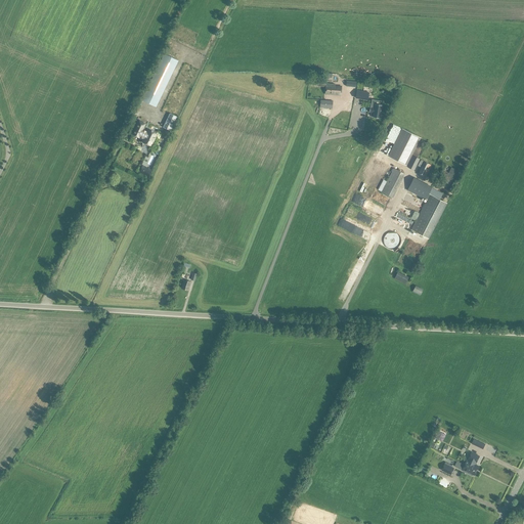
[(142,99),(156,105),(178,59),(164,53),(142,99)]
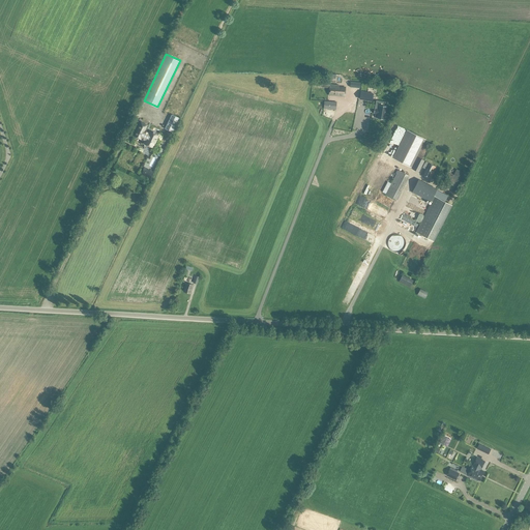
[(329,89),(329,95),(345,96),(345,87),(339,87),(339,85),(330,84),(330,86),(330,88),(329,89)]
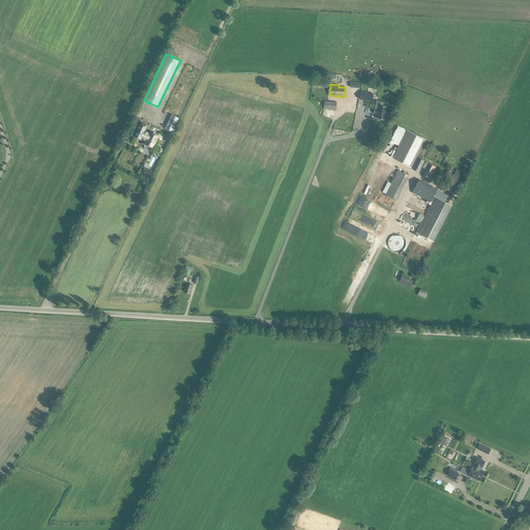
[(324,101),(324,109),(336,110),(336,101),(324,101)]
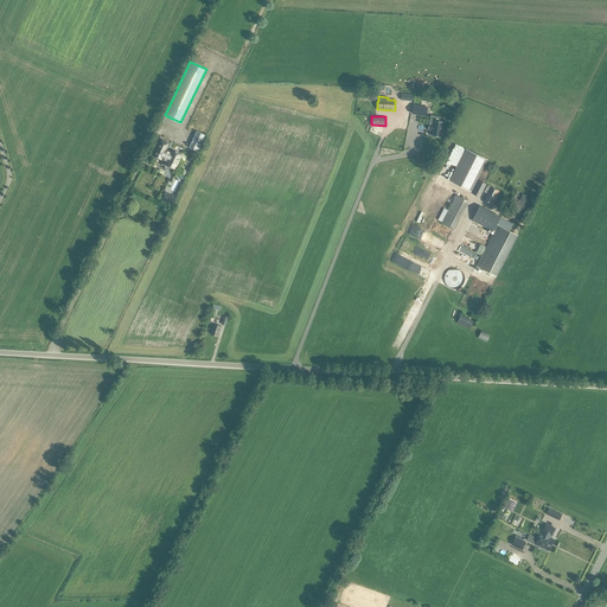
[(429,125),(428,129),(433,131),(432,135),(441,136),(443,122),(443,117),(435,116),(434,120),(433,126),(429,125)]
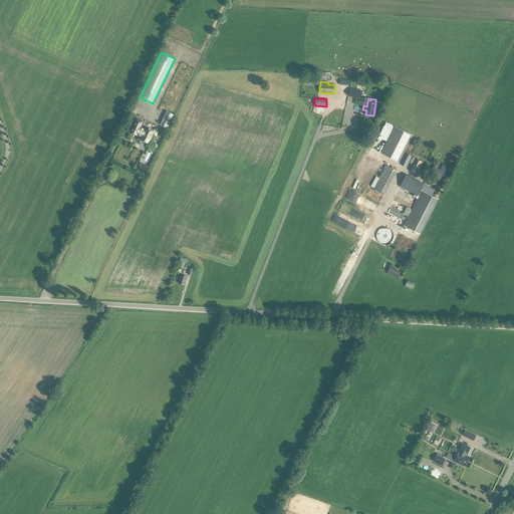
[(160,124),(167,129),(174,113),(167,110),(160,124)]
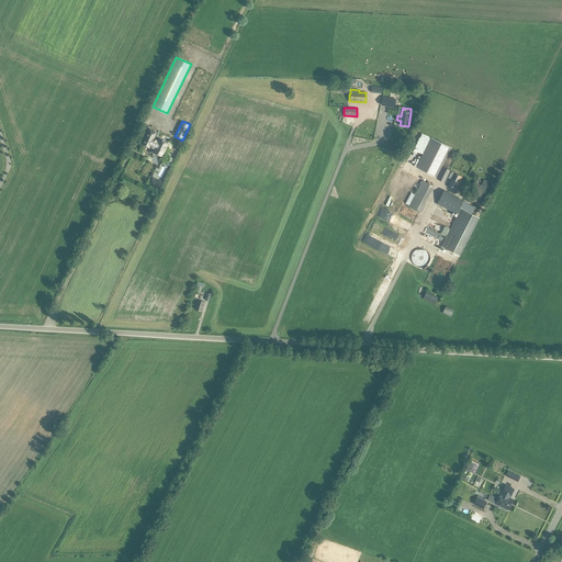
[(343,145),(349,127),(339,123),(333,141),(343,145)]
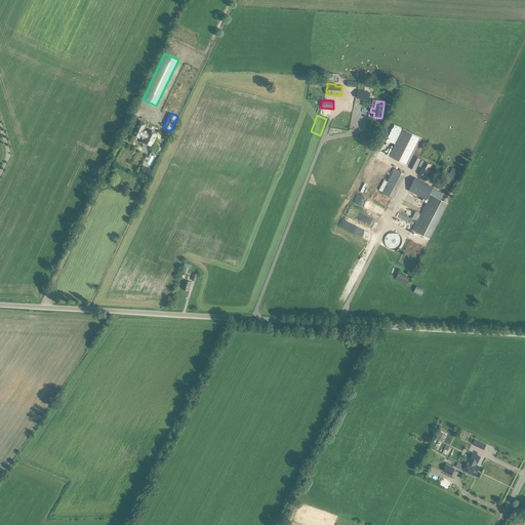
[(341,129),(345,118),(334,115),(331,126),(341,129)]
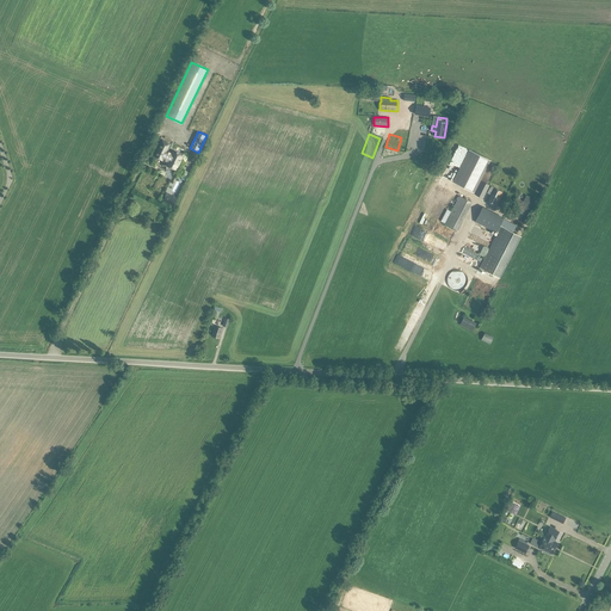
[(177,171),(184,156),(173,150),(172,153),(167,152),(171,144),(162,141),(154,156),(167,162),(166,166),(177,171)]
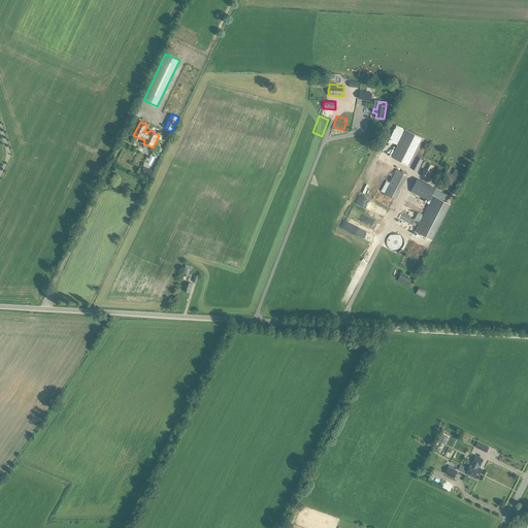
[(405,129),(402,135),(391,157),(409,166),(424,139),(405,129)]
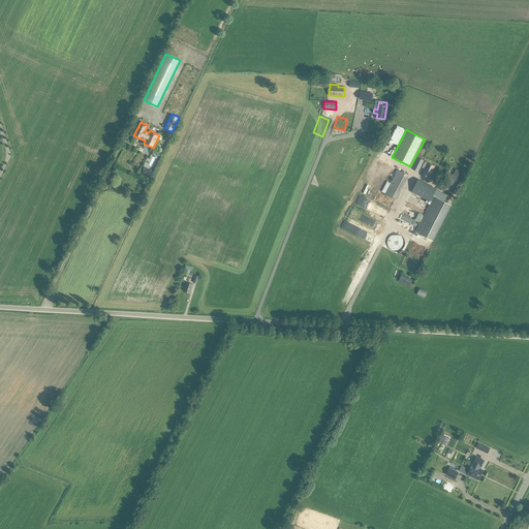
[(411,168),(418,172),(424,160),(417,157),(411,168)]
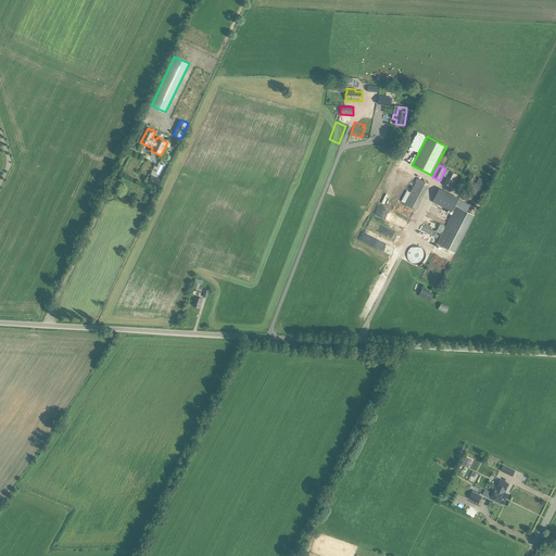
[(458,175),(446,169),(443,176),(444,177),(442,182),(452,188),(458,175)]
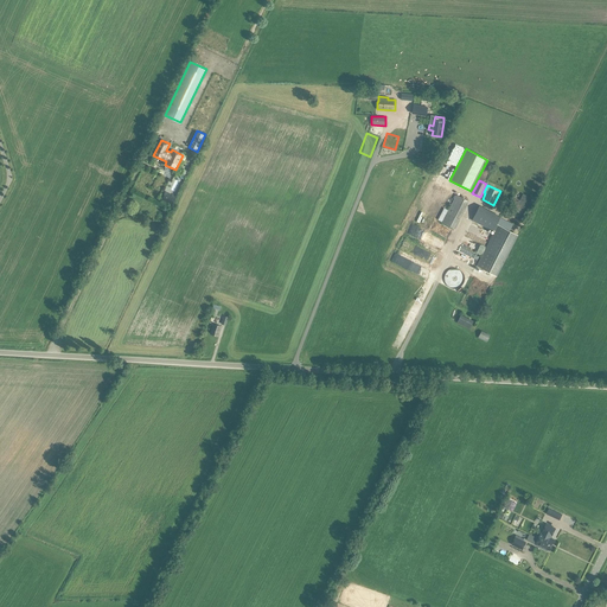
[(165,191),(161,200),(172,205),(177,197),(165,191)]
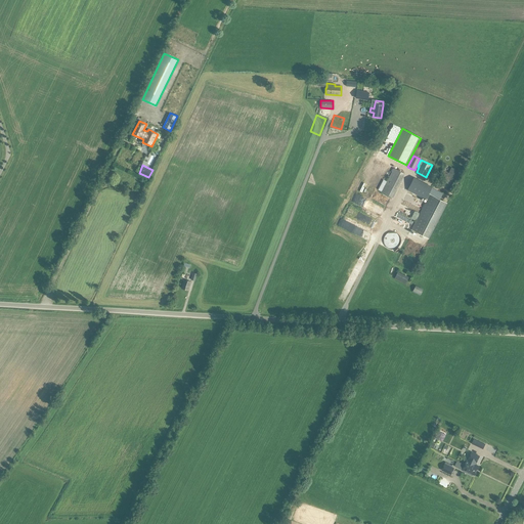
[(381,192),(392,198),(405,174),(394,168),(381,192)]
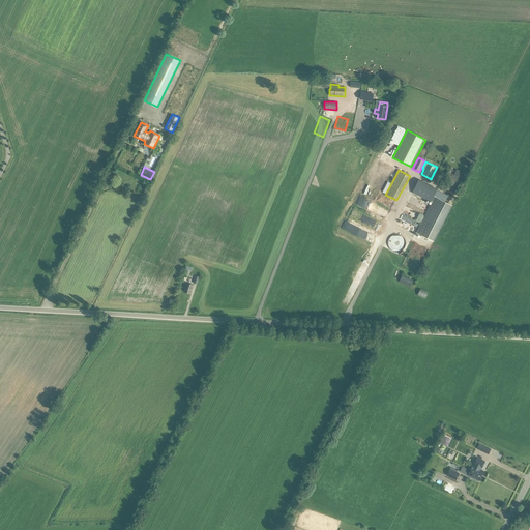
[(431,202),(437,188),(418,179),(412,193),(431,202)]
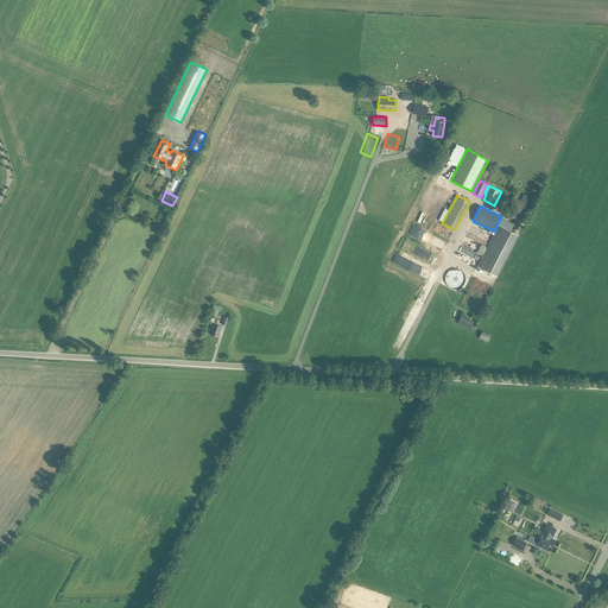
[(458,257),(467,263),(470,258),(457,248),(454,254),(458,258),(458,257)]
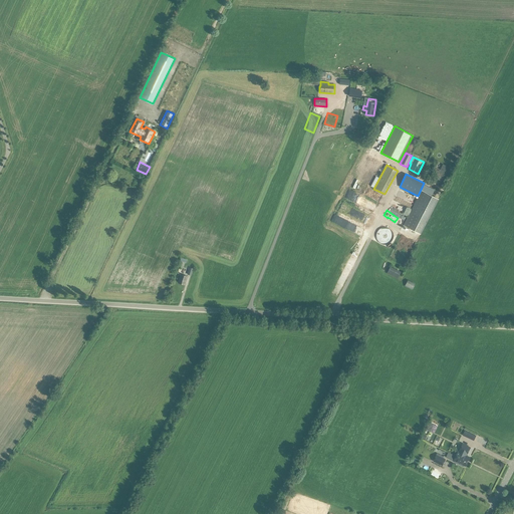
[(387,273),(398,278),(401,272),(391,266),(387,273)]
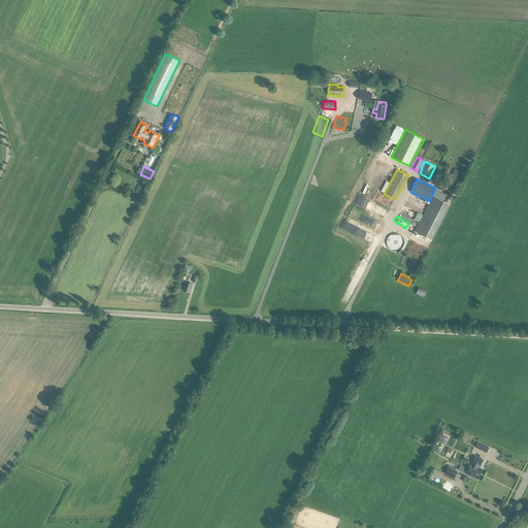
[(190,292),(192,284),(186,283),(184,291),(190,292)]
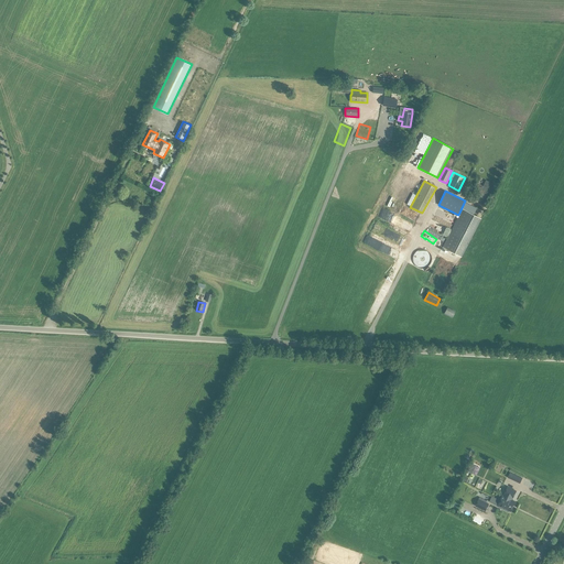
[(455,312),(447,307),(444,314),(452,318),(455,312)]
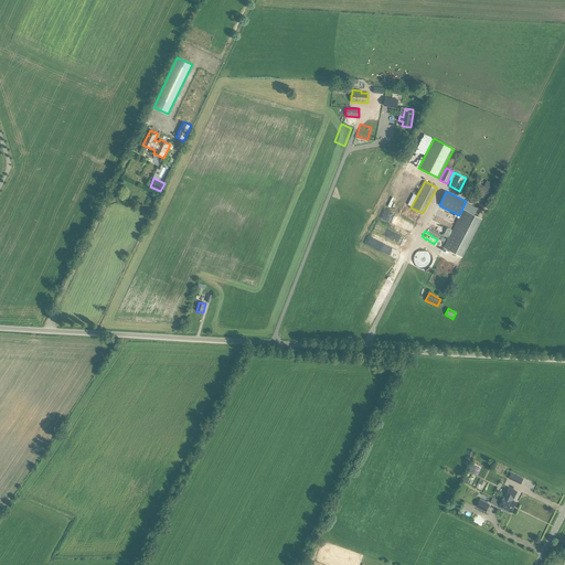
[(477,487),(484,490),(488,481),(480,478),(477,487)]
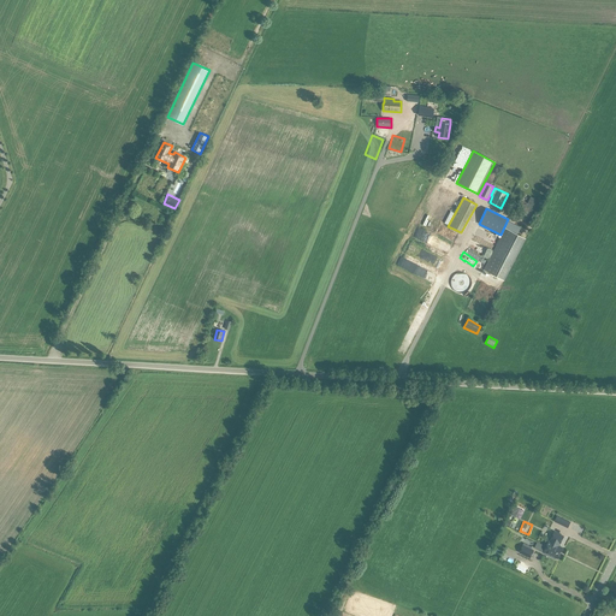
[(546,540),(544,545),(561,554),(563,548),(558,546),(560,544),(561,544),(564,537),(555,532),(551,539),(552,539),(550,542),(546,540)]
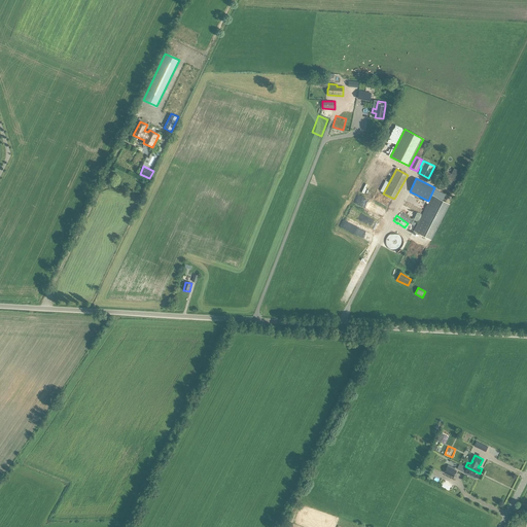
[(460,464),(458,468),(463,471),(467,472),(466,473),(466,475),(469,476),(470,476),(470,475),(472,476),(471,476),(472,477),(475,478),(476,478),(476,477),(478,478),(480,473),(465,466),(460,464)]
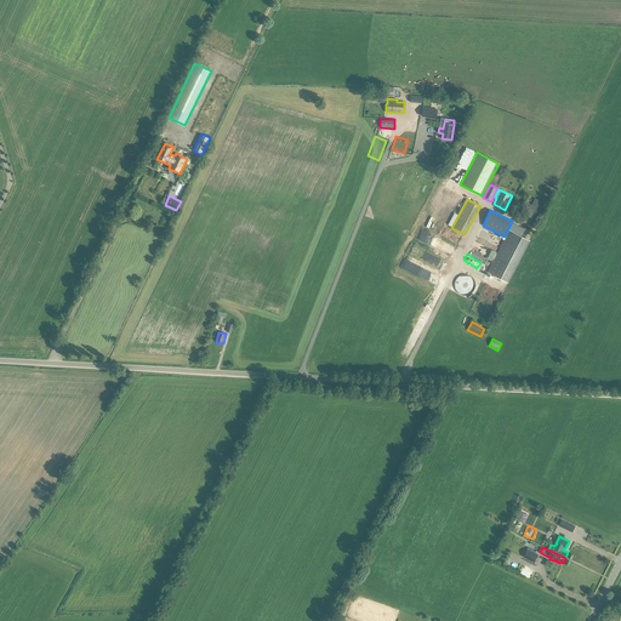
[(528,550),(524,557),(535,562),(539,556),(528,550)]
